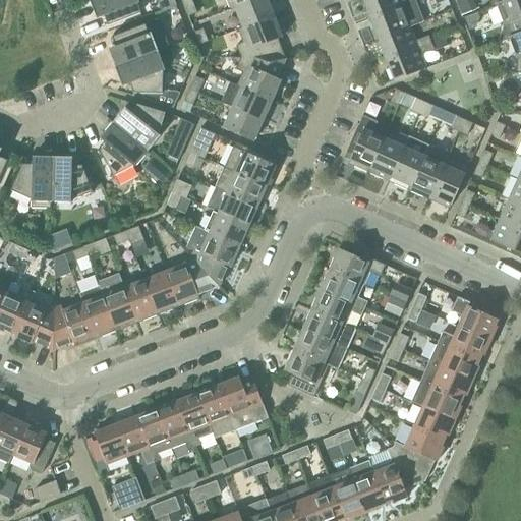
[(91,0),(90,1),(95,14),(103,11),(108,25),(140,13),(137,4),(138,3),(138,4),(139,3),(145,1),(145,0),(91,0)]
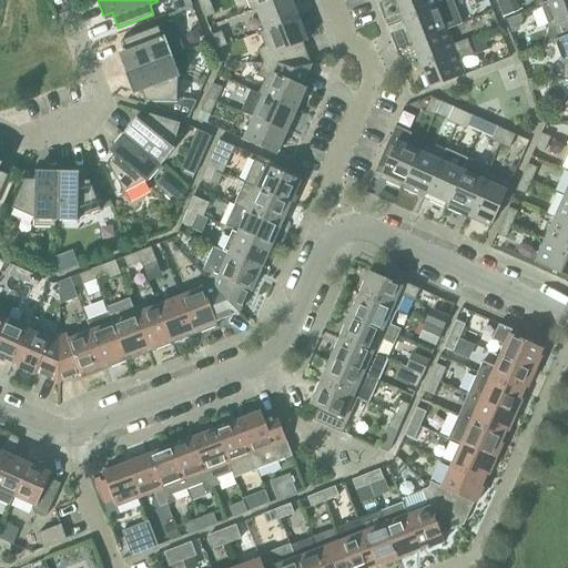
[(189,0),(173,0),(171,1),(175,13),(192,7),(189,0)]
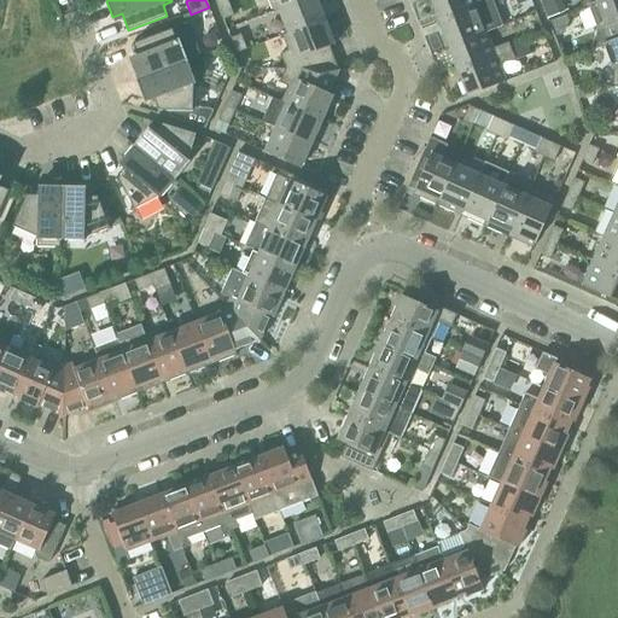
[(268,0),(273,12),(279,11),(279,10),(303,0),(268,0)]
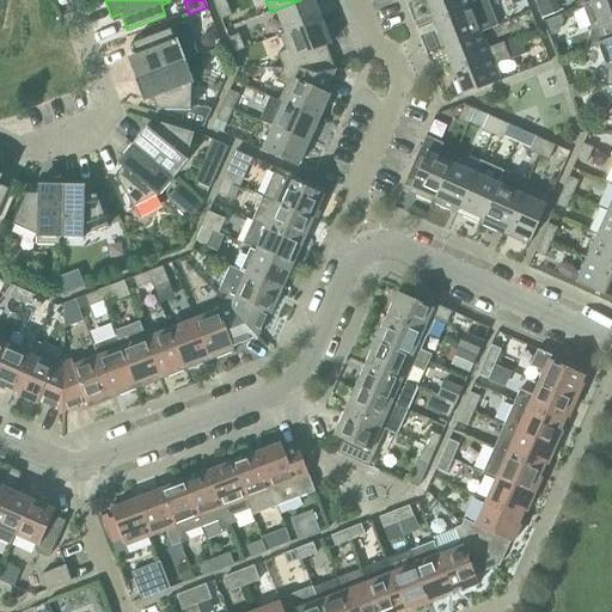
[(313,0),(300,0),(276,10),(276,11),(285,32),(286,34),(322,19),(313,0)]
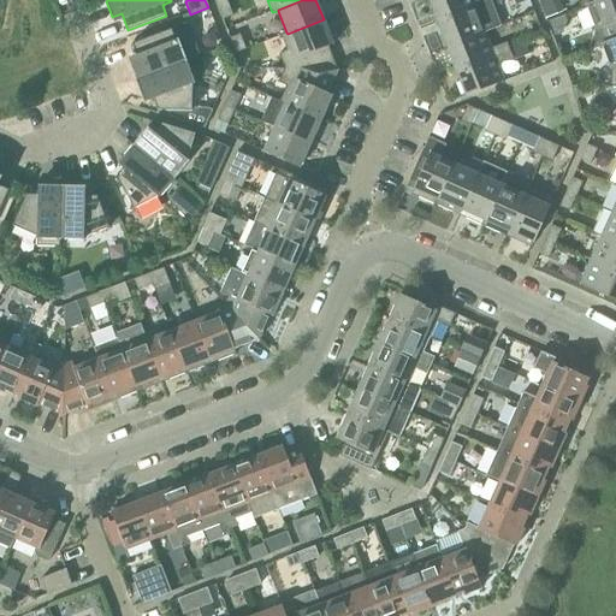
[(428,0),(438,23),(491,3),(490,0),(473,0),(472,0),(428,0)]
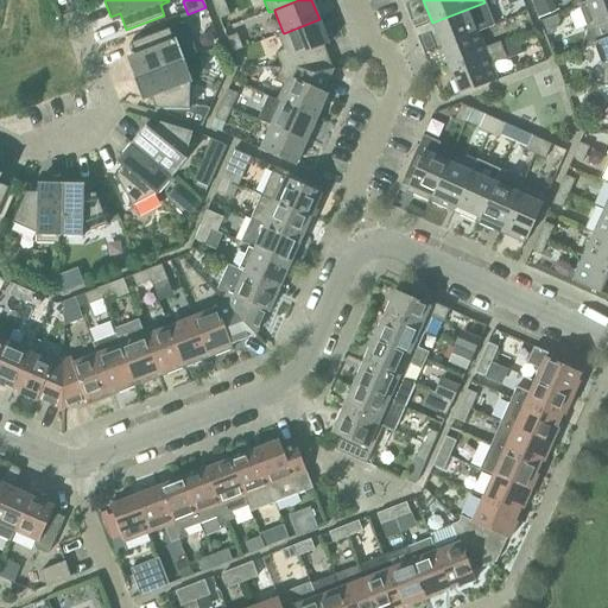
[(556,11),(551,0),(534,0),(533,1),(539,17),(556,11)]
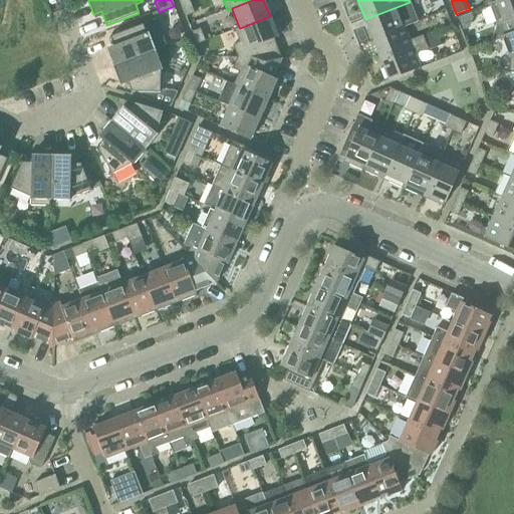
[(503,37),(513,33),(513,0),(503,0),(490,5),(498,25),(497,38),(497,39),(503,37)]
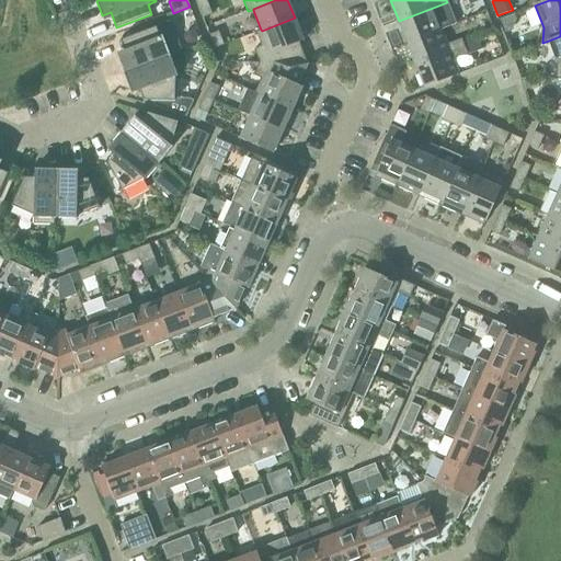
[(203,18),(213,14),(207,1),(198,4),(203,18)]
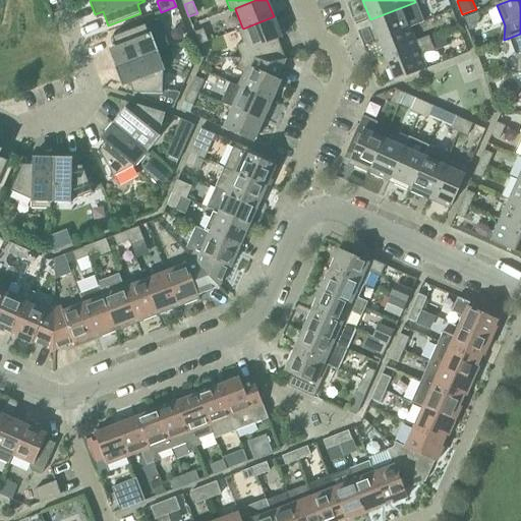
[(379,40),(410,27),(423,22),(415,2),(370,19),(379,40)]
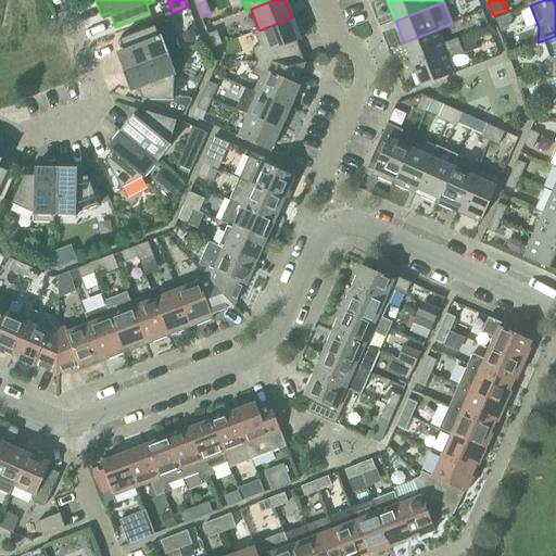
[(260,46),(252,49),(257,62),(305,63),(297,42),(301,40),(292,17),(260,30),(258,29),(254,32),(254,33),(260,46)]
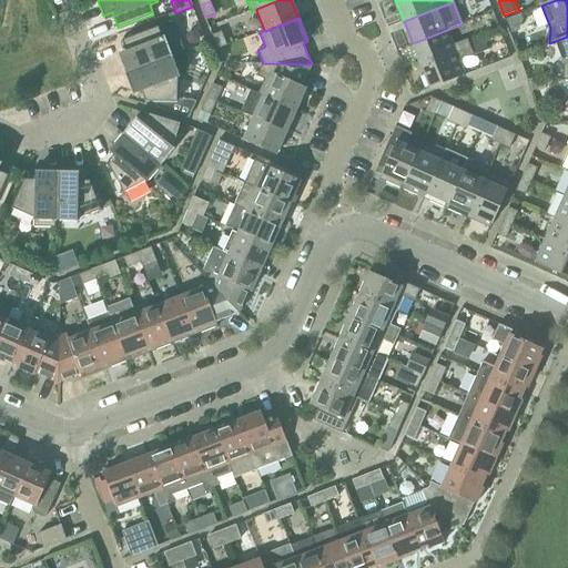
[(172,57),(184,52),(172,21),(122,41),(129,57),(120,60),(125,74),(172,57)]
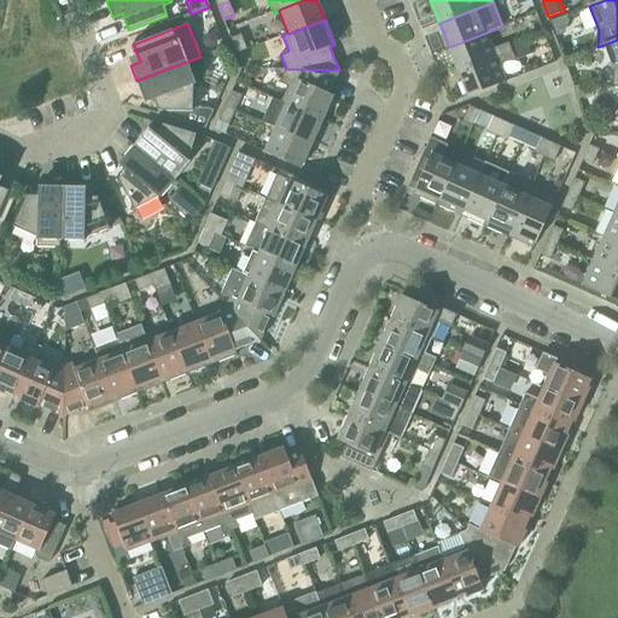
[(458,73),(512,51),(508,42),(493,50),(487,33),(449,47),(458,73)]
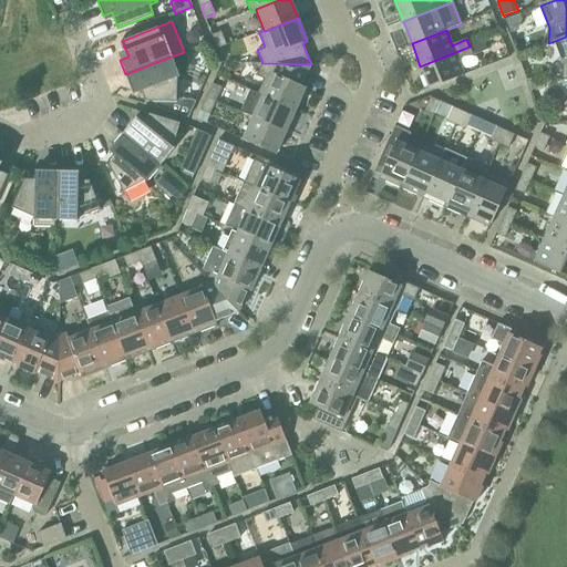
[(217,49),(227,45),(222,31),(212,35),(217,49)]
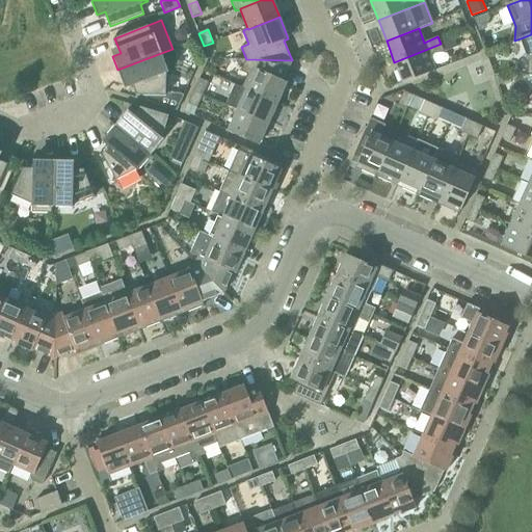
[(528,75),(531,73),(531,34),(521,38),(528,59),(527,74),(528,75)]
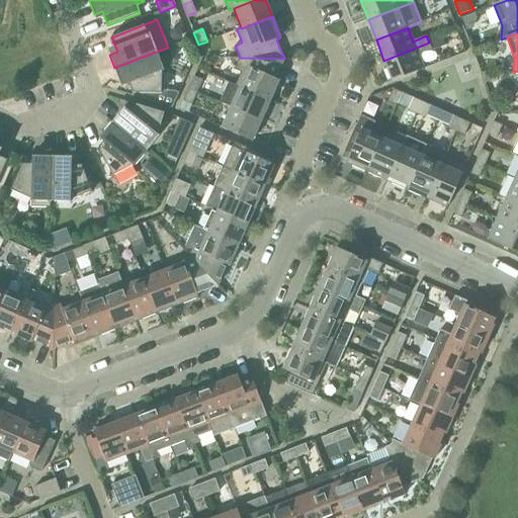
[(429,42),(383,61),(392,81),(423,69),(418,55),(431,50),(429,42)]
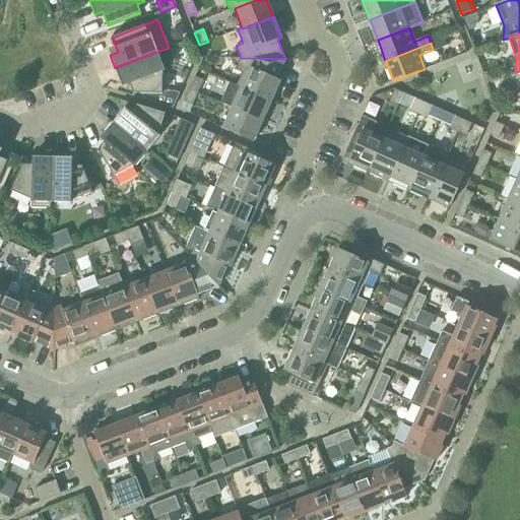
[(157,52),(115,68),(120,81),(128,78),(133,93),(132,96),(174,109),(181,93),(176,91),(161,91),(163,71),(164,70),(164,71),(165,70),(157,52)]
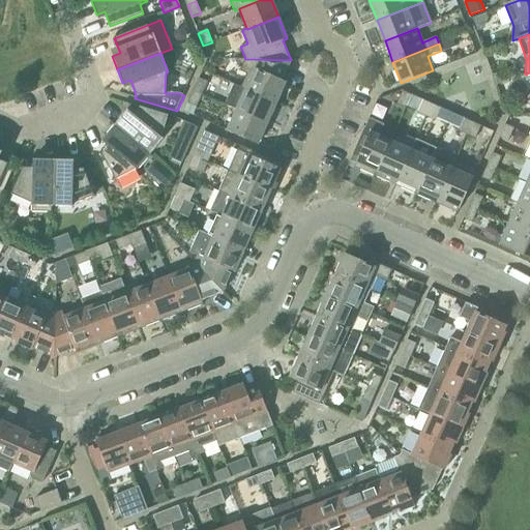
[(245,59),(240,71),(246,75),(240,88),(245,90),(245,89),(276,102),(286,82),(282,80),(291,60),(245,59)]
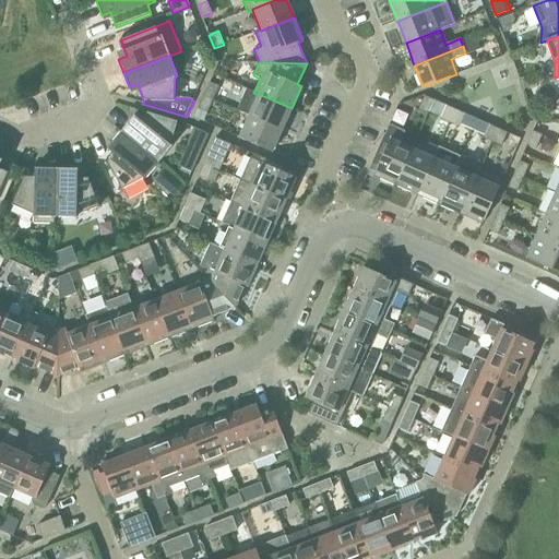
[(204,96),(213,99),(218,86),(210,83),(204,96)]
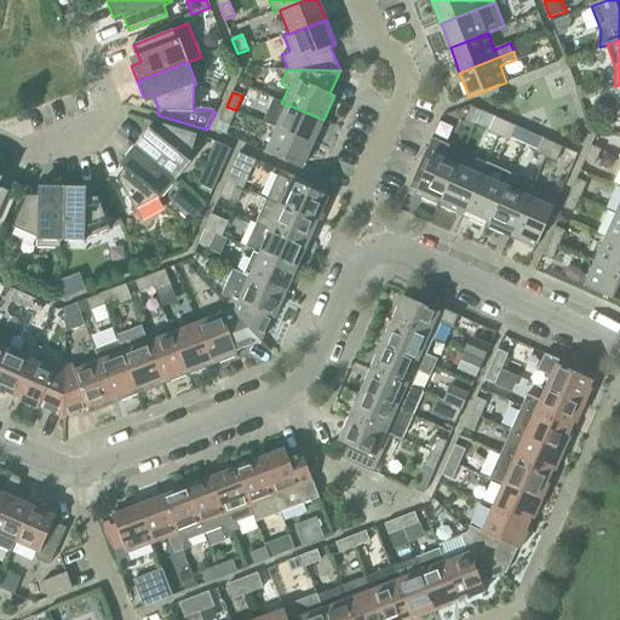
[(274,99),(263,122),(276,128),(313,144),(323,120),(287,104),(287,105),(281,103),(274,99)]
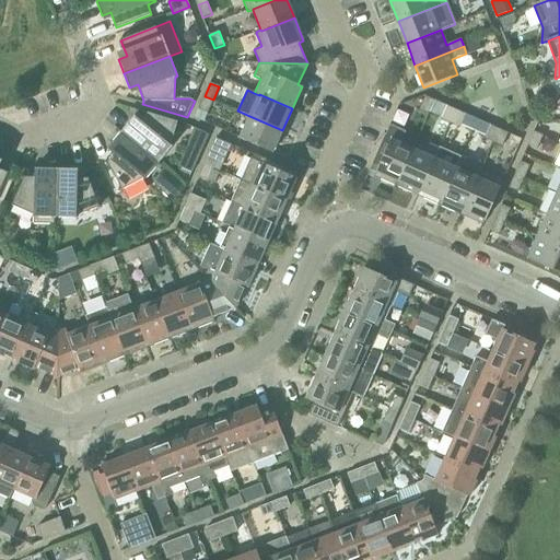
[(205,96),(198,109),(208,113),(213,100),(205,96)]
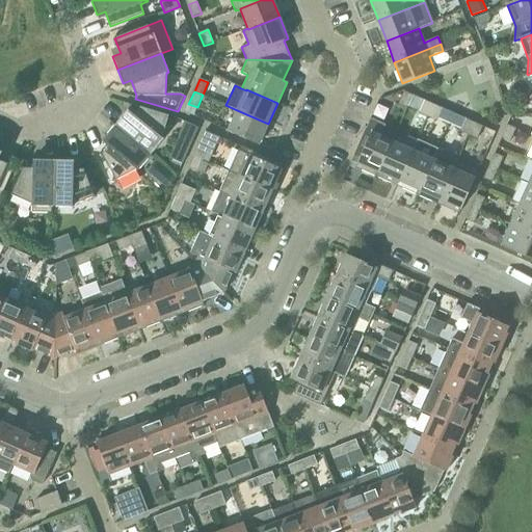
[(407,108),(413,96),(404,91),(398,104),(407,108)]
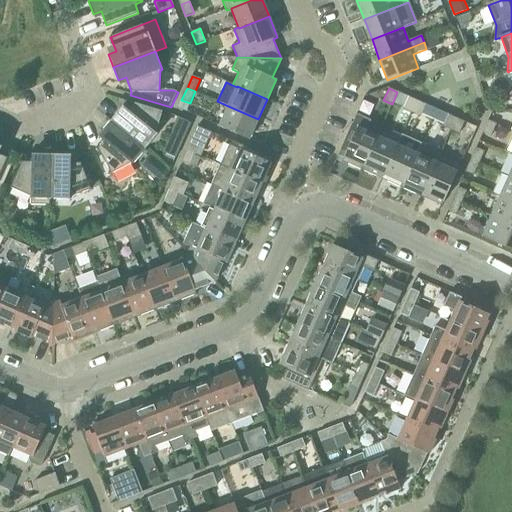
[(411,113),(417,100),(409,97),(403,109),(411,113)]
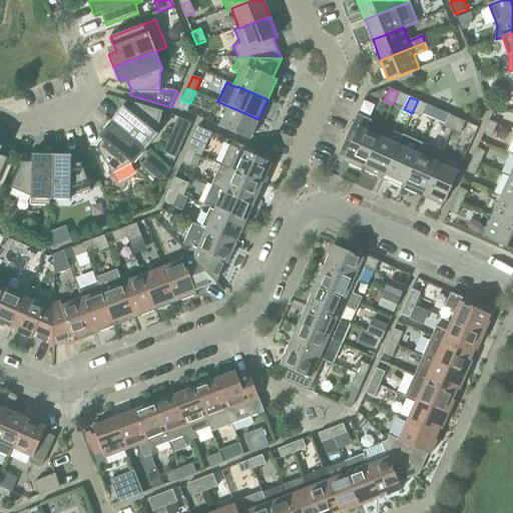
[(418,100),(412,113),(421,116),(426,104),(418,100)]
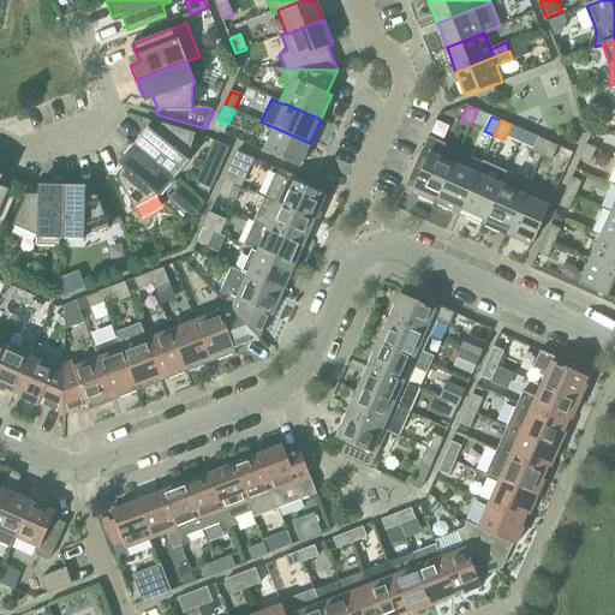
[(133,143),(175,178),(190,161),(189,160),(187,160),(195,133),(162,124),(151,138),(143,132),(133,143)]
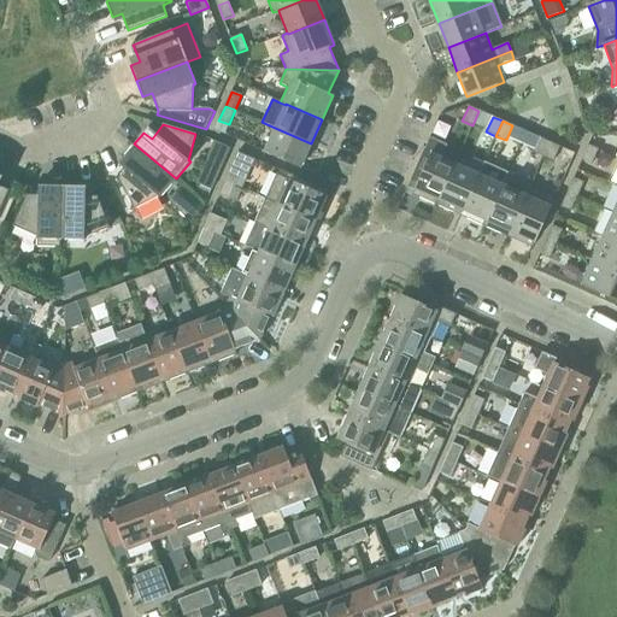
[(275,128),(264,152),(300,168),(311,144),(275,128)]
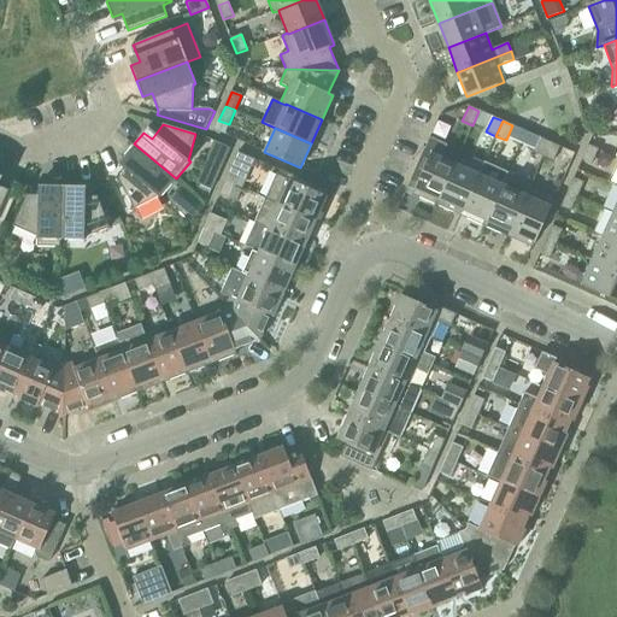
[(423,152),(411,181),(417,183),(415,189),(422,193),(419,198),(436,205),(454,164),(441,158),(447,146),(429,137),(423,152)]
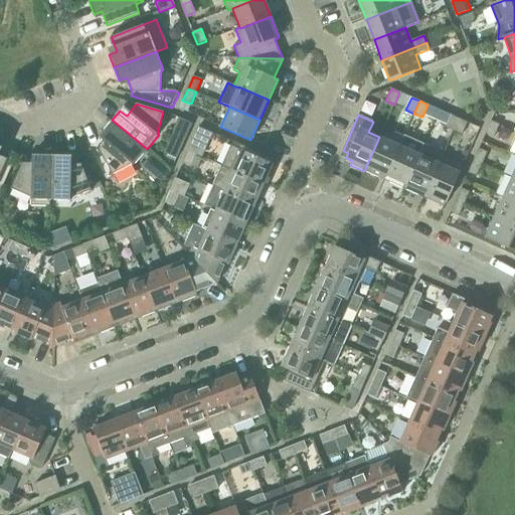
[(454,131),(459,119),(451,115),(446,128),(454,131)]
